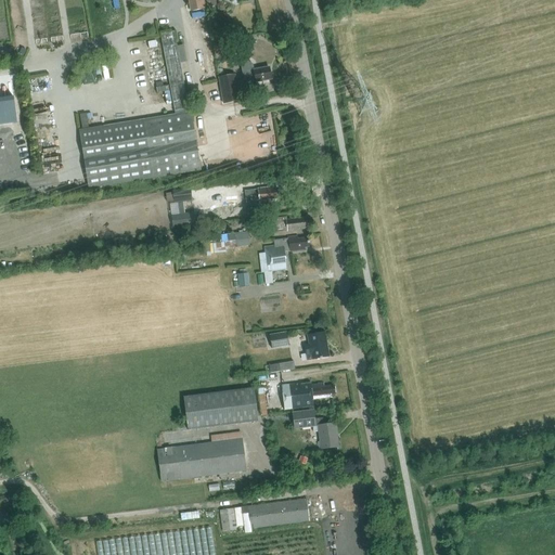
[(188,0),(190,11),(203,9),(202,0),(188,0)]
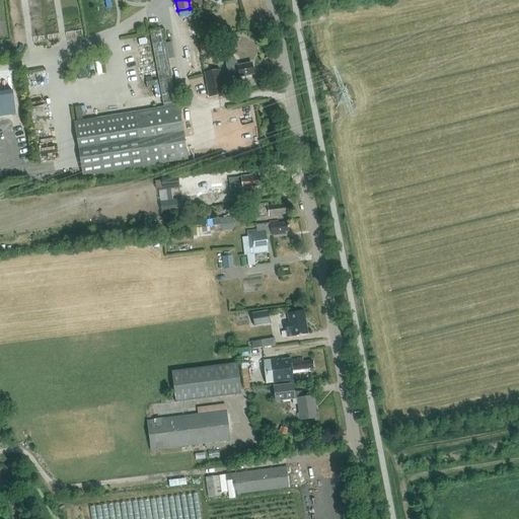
[(163,29),(150,31),(163,104),(176,101),(163,29)]
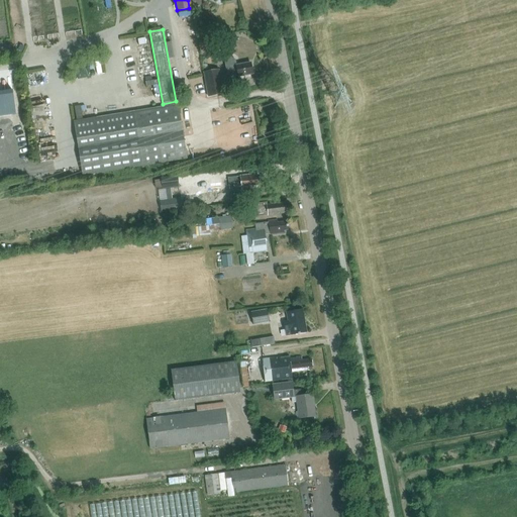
[(252,74),(250,64),(242,65),(236,66),(235,61),(231,58),(223,59),(226,76),(236,74),(237,77),(245,75),(244,75),(252,74)]
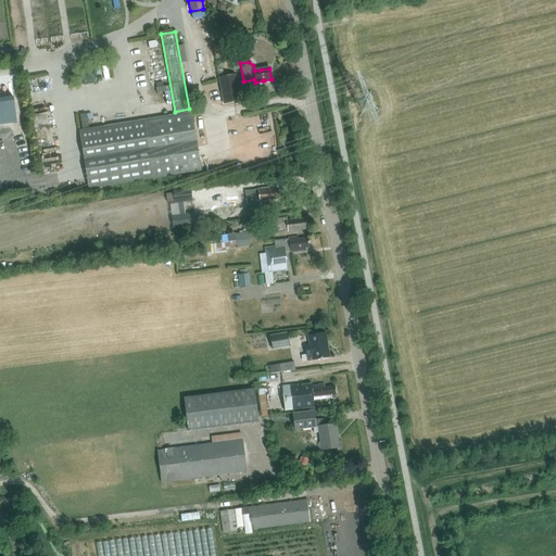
[(236,75),(219,78),(220,85),(224,104),(238,101),(240,101),(236,75)]
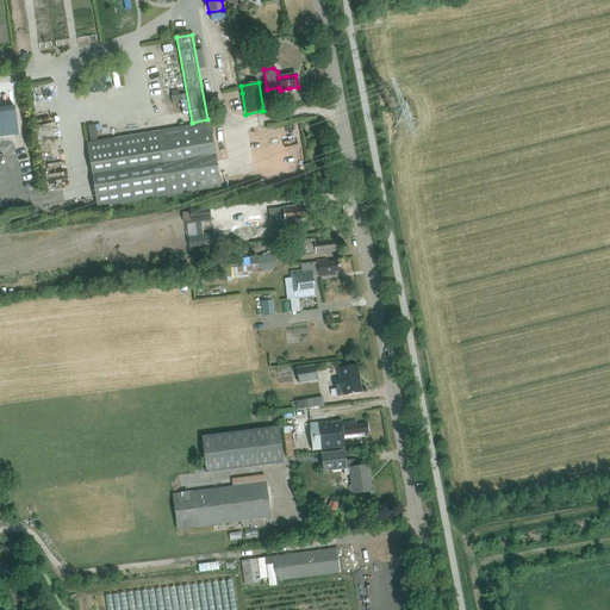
[(98,209),(221,188),(210,123),(87,143),(98,209)]
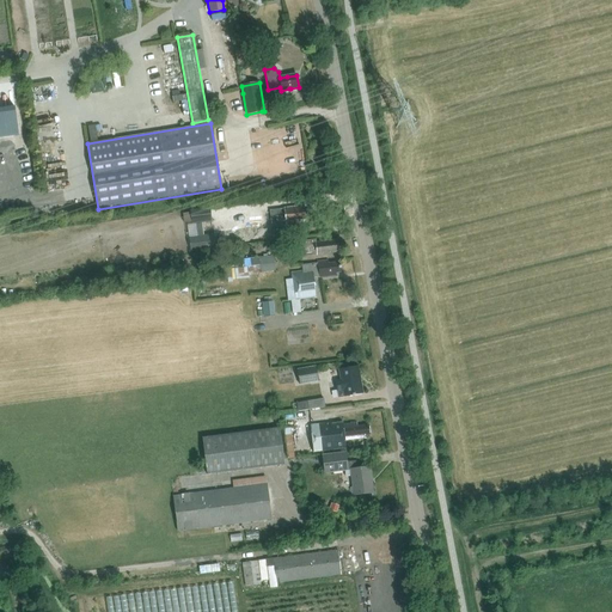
[(87,127),(91,142),(98,141),(95,124),(87,127)]
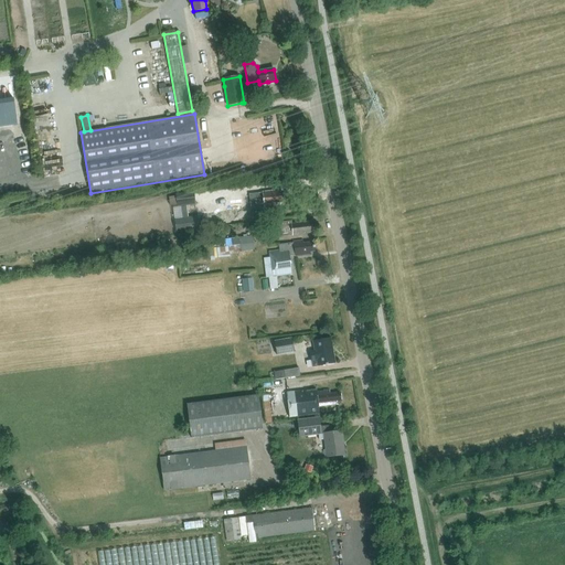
[(273,205),(274,205),(280,204),(280,201),(285,201),(284,192),(278,192),(278,190),(263,192),(249,194),(252,208),(264,205),(265,209),(273,208),(273,205)]
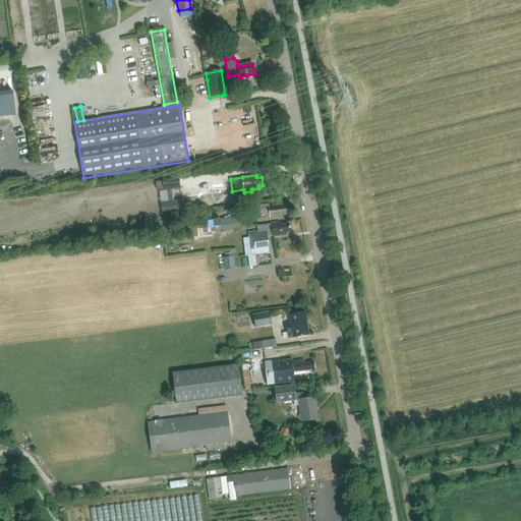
[(162,179),(164,190),(180,188),(178,177),(162,179)]
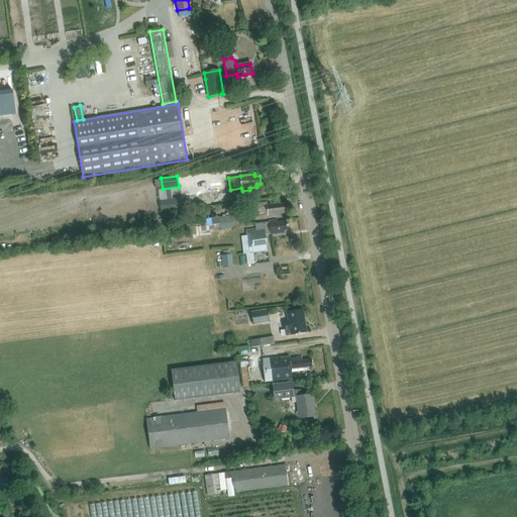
[(180,198),(160,201),(162,212),(182,209),(180,198)]
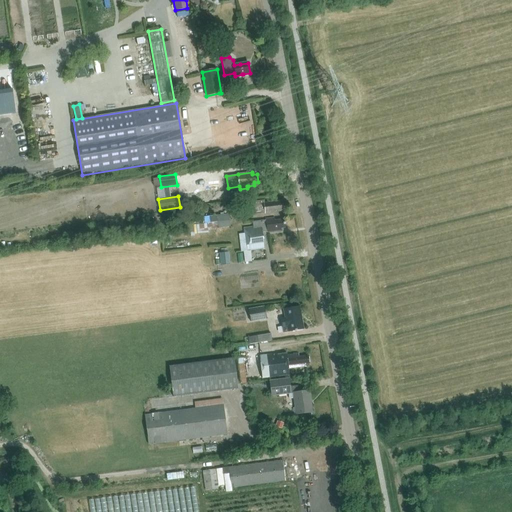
[(253,216),(264,214),(283,211),(281,202),(263,204),(263,201),(251,202),(253,216)]
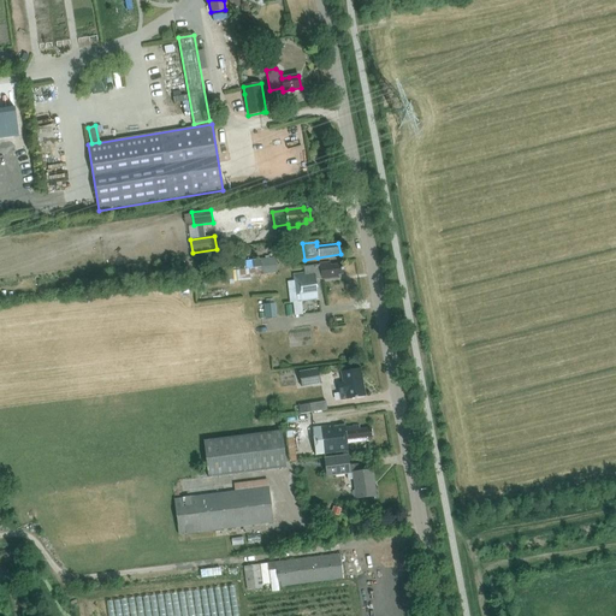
[(254,268),(277,266),(276,256),(246,261),(247,268),(254,268)]
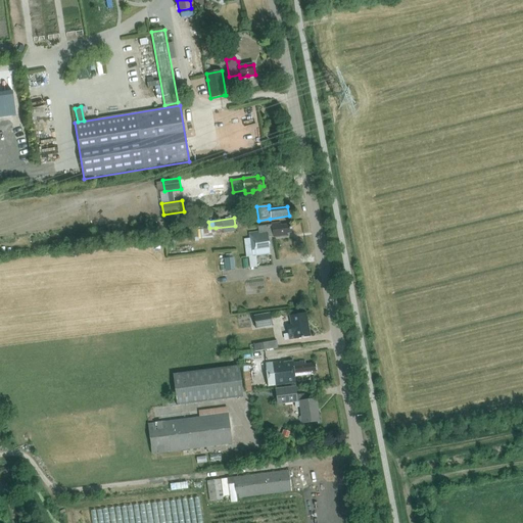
[(268,238),(287,236),(286,233),(291,232),(290,225),(280,226),(279,222),(271,224),(271,225),(257,226),(258,232),(248,233),(249,238),(244,239),(246,254),(246,257),(270,254),(268,238)]
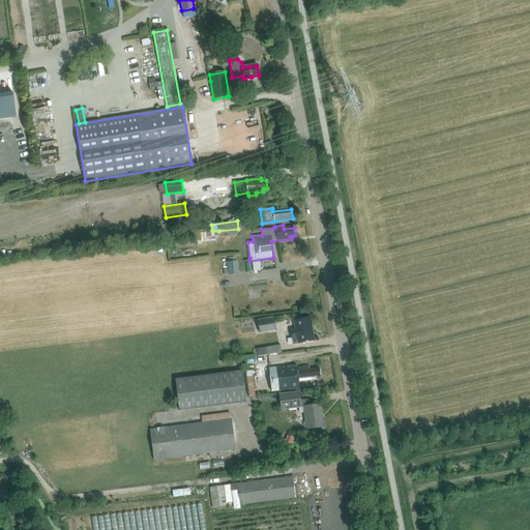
[(212,231),(193,233),(194,241),(201,241),(201,242),(215,241),(215,239),(215,237),(219,237),(238,234),(238,229),(218,231),(212,231)]
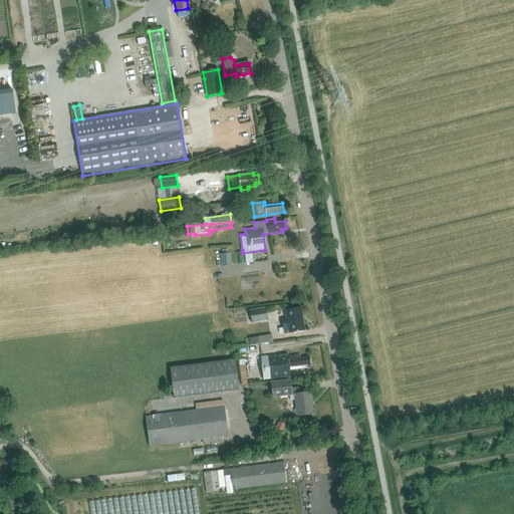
[(230,252),(221,253),(222,265),(231,264),(230,252)]
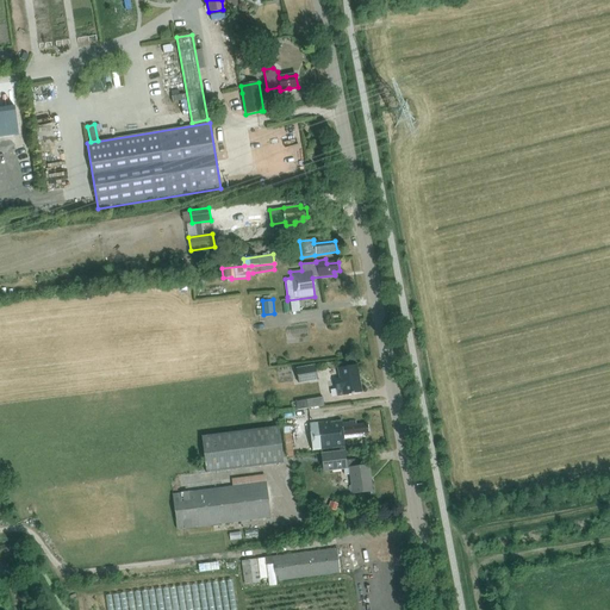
[(317,380),(315,365),(296,368),(298,384),(317,380)]
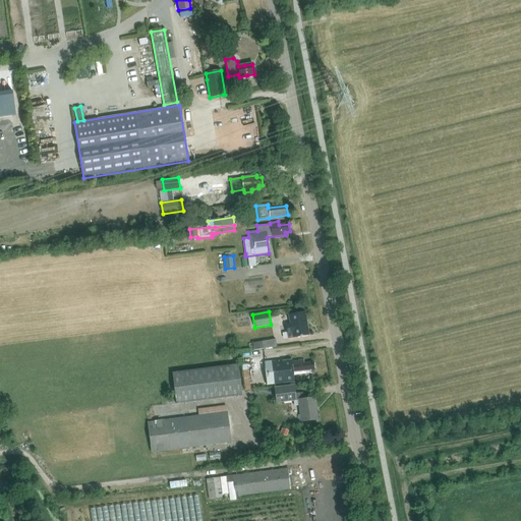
[(308,336),(303,312),(288,315),(290,325),(285,326),(288,340),(308,336)]
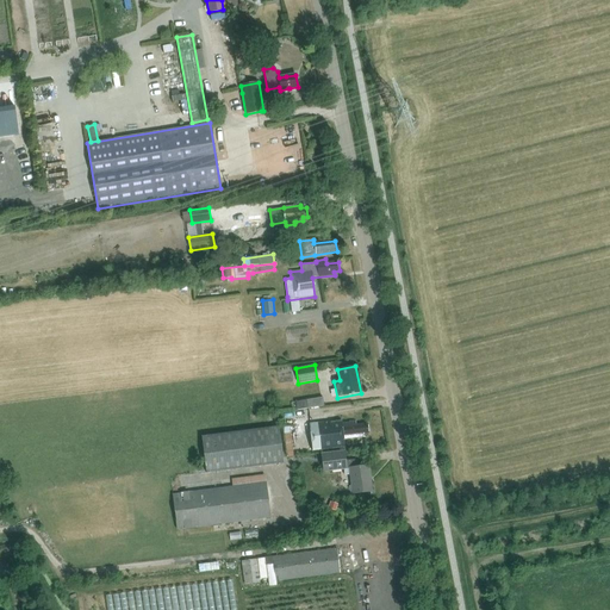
[(324,405),(323,397),(296,402),(297,410),(324,405)]
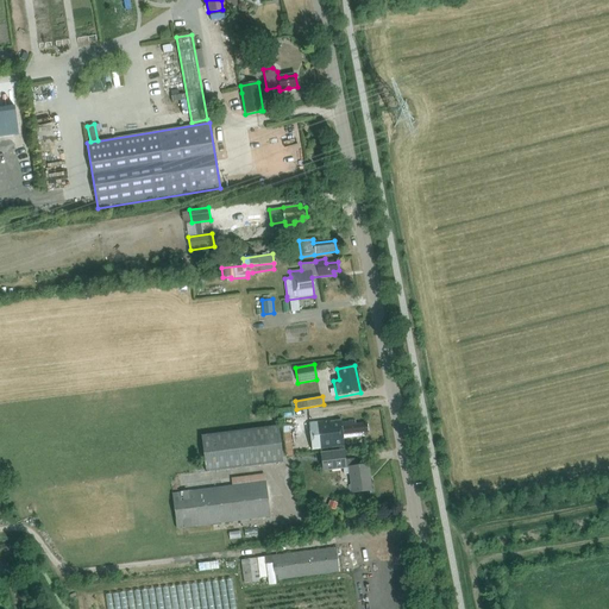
[(328,420),(307,422),(311,450),(341,446),(341,439),(362,437),(362,433),(366,433),(365,424),(353,425),(353,421),(339,424),(339,420),(328,421),(328,420)]
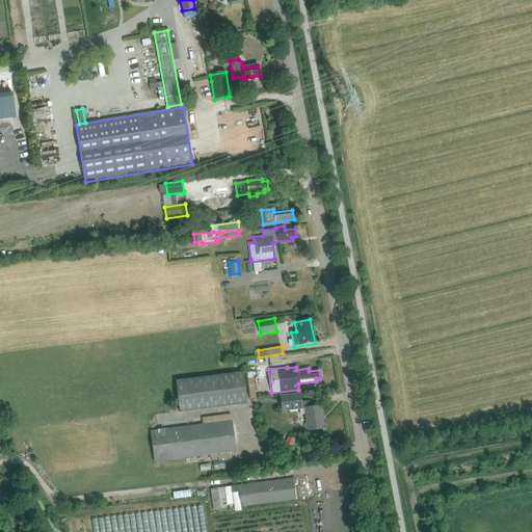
[(176,381),(180,414),(246,405),(242,373),(176,381)]
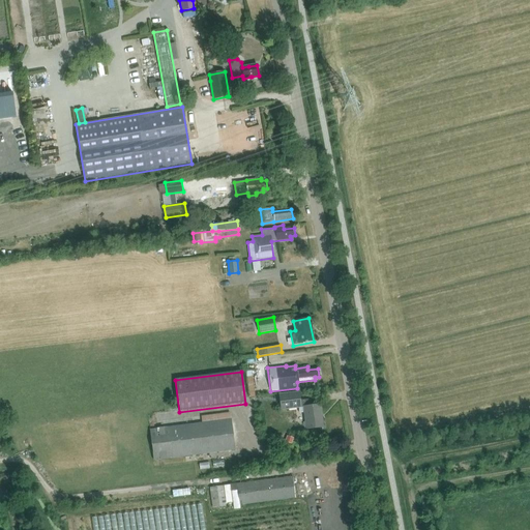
[(298,391),(278,393),(281,409),(298,407),(299,413),(303,412),(305,429),(322,427),(320,404),(310,406),(308,399),(307,400),(299,400),(298,391)]
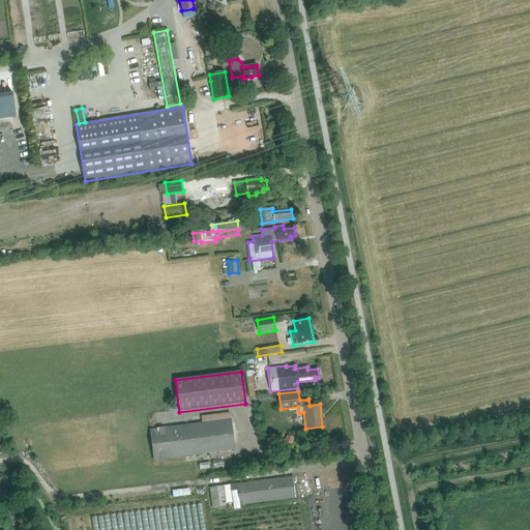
[(231,419),(168,428),(150,430),(153,461),(235,450),(231,419)]
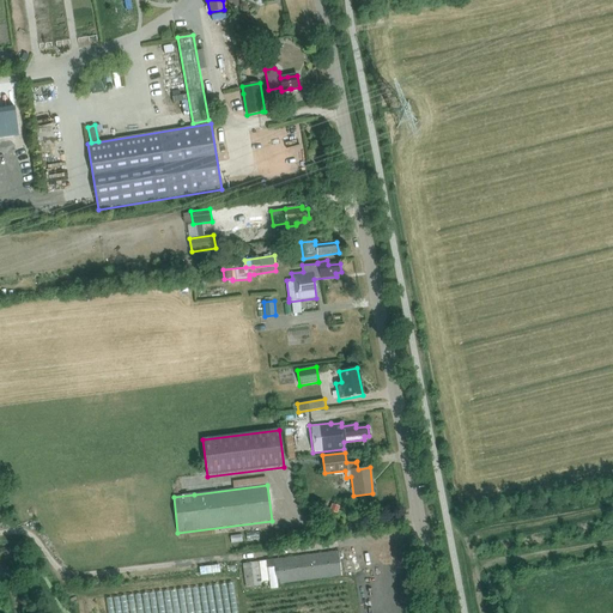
[(274,559),(277,583),(343,575),(339,551),(274,559)]
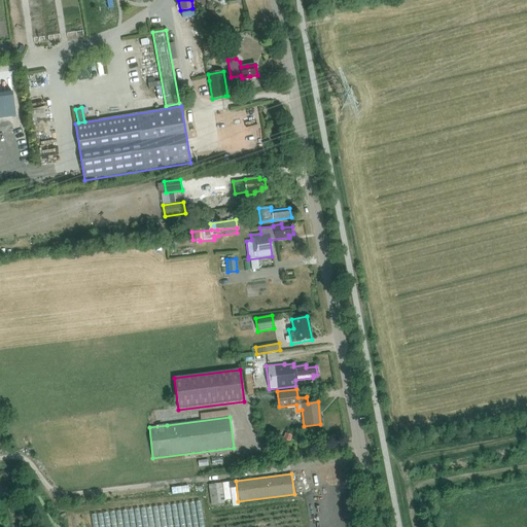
[(224,503),(221,483),(209,485),(211,505),(224,503)]
